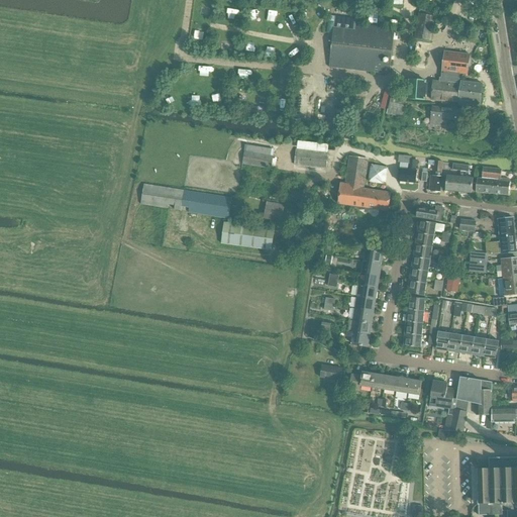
[(430,40),(435,18),(419,15),(415,37),(430,40)]
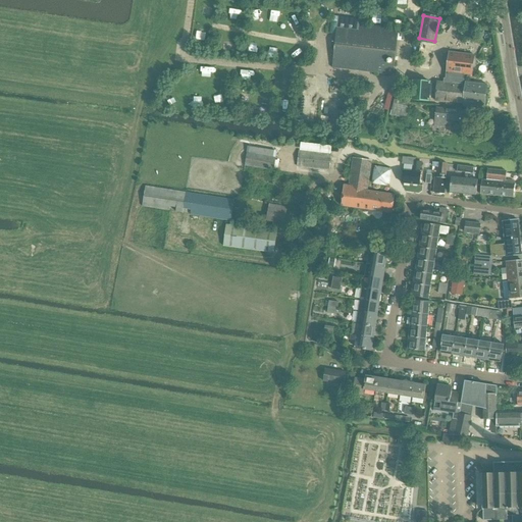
[(337,23),(332,68),(393,75),(398,31),(359,25),(359,19),(338,17),(337,23)]
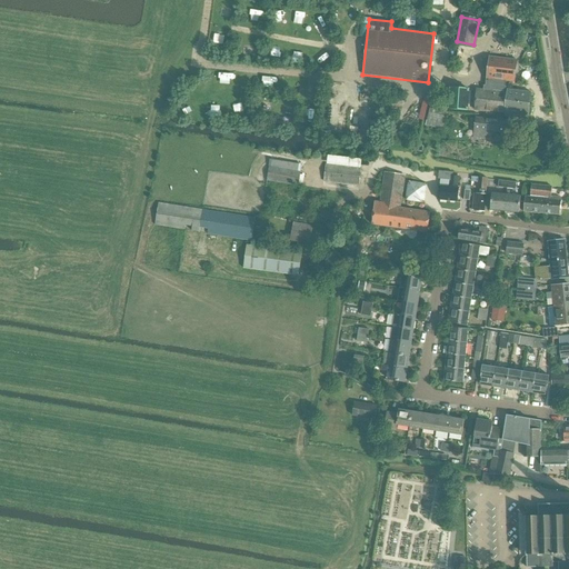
[(515,82),(518,60),(489,57),(487,79),(491,80),(489,91),(477,90),(475,110),(489,112),(503,115),(528,117),(531,92),(506,89),(507,81),(515,82)]
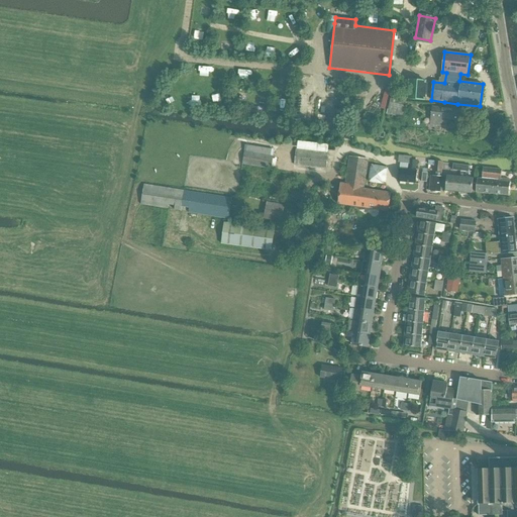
[(330,78),(329,84),(345,86),(346,80),(330,78)]
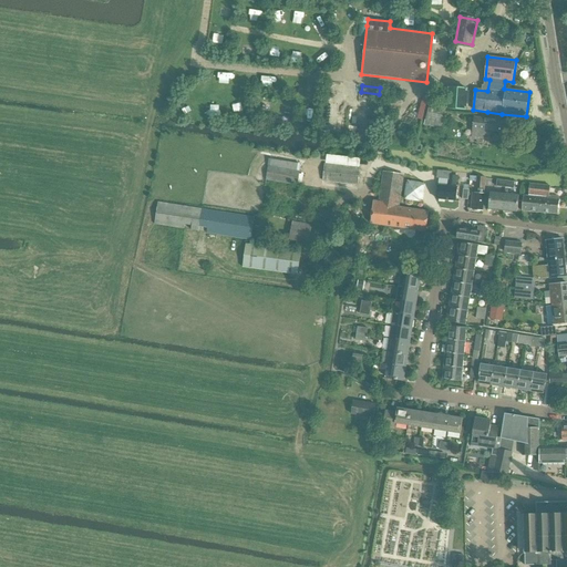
[(450,88),(447,111),(464,113),(466,90),(450,88)]
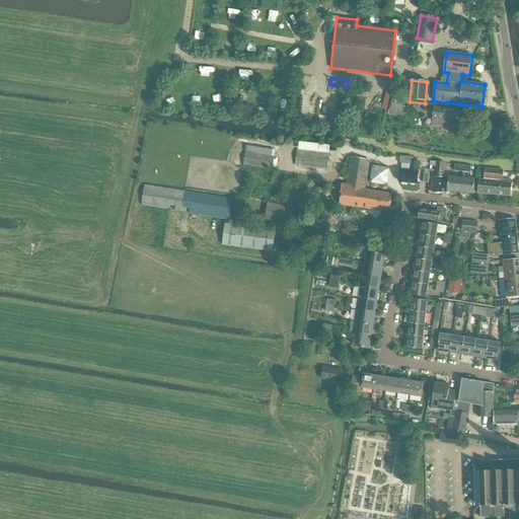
[(388,114),(403,119),(410,94),(394,91),(388,114)]
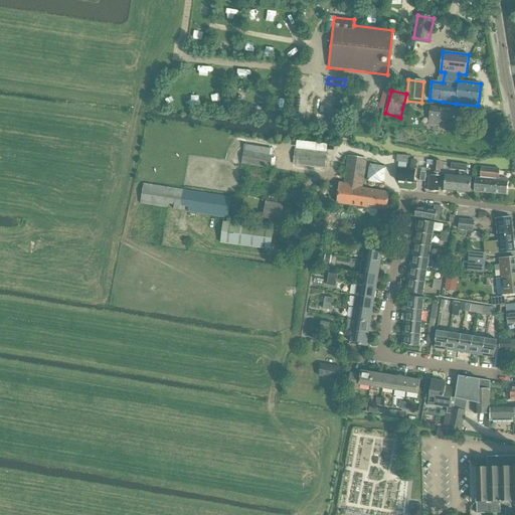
[(431,107),(428,125),(445,127),(446,120),(460,122),(462,111),(455,110),(442,109),(431,107)]
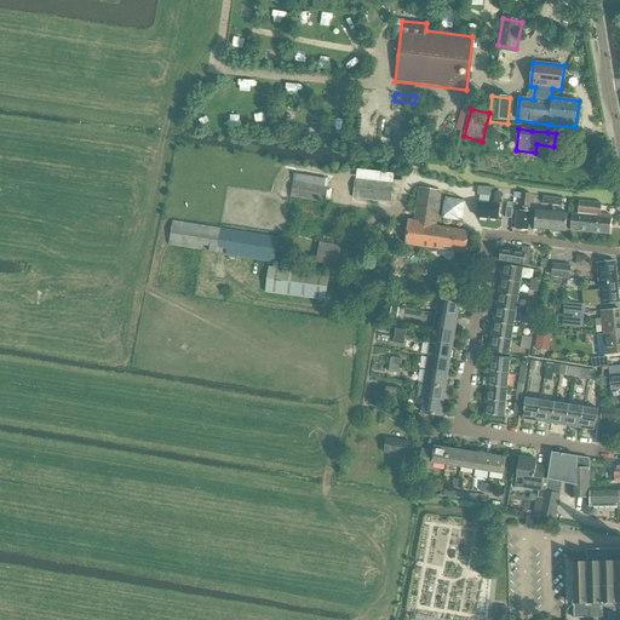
[(294,174),(291,196),(326,202),(328,181),(294,174)]
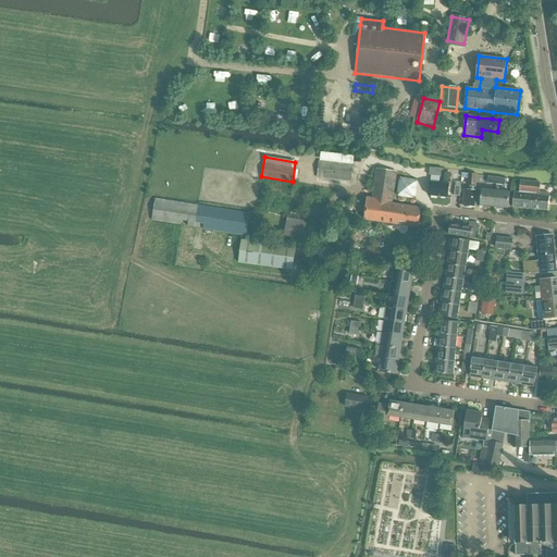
[(351,182),(353,165),(320,162),(318,177),(351,182)]
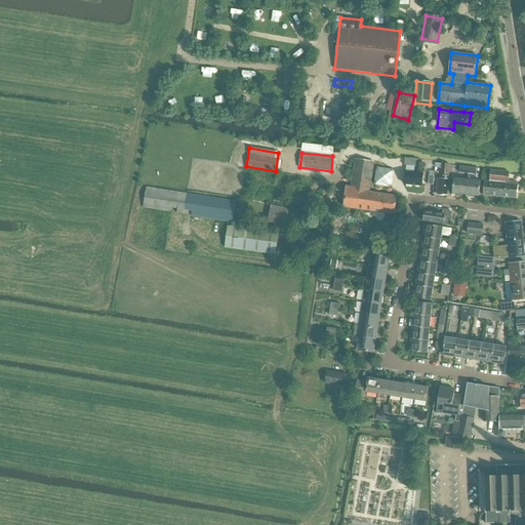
[(405,159),(405,166),(414,167),(414,173),(405,172),(405,185),(422,186),(423,174),(422,174),(422,164),(417,163),(417,160),(405,159)]
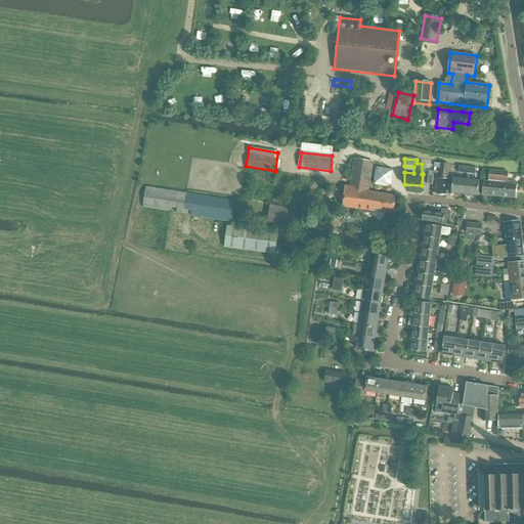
[(368,192),(373,163),(354,160),(350,188),(345,187),(343,207),(393,214),(396,197),(368,192)]
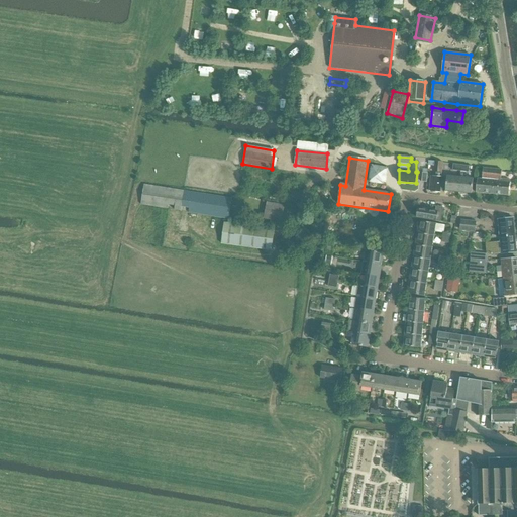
[(428,161),(428,166),(437,167),(436,177),(430,177),(428,191),(440,192),(443,163),(438,162),(428,161)]
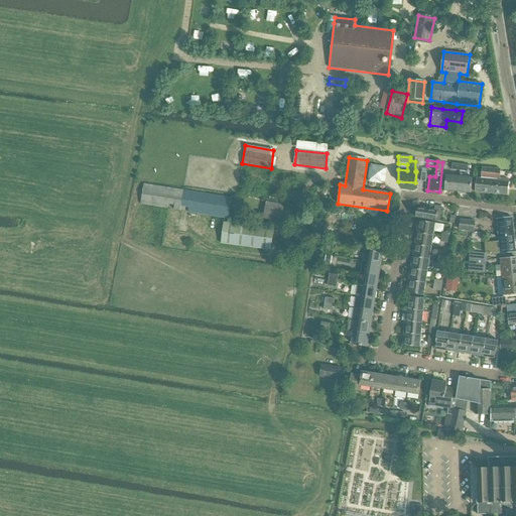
[(370,164),(367,182),(385,184),(387,167),(370,164)]
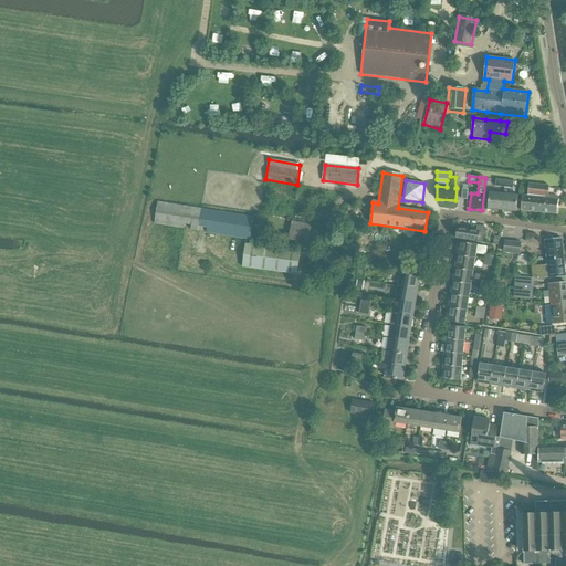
[(544,192),(545,192),(546,186),(530,185),(528,197),(524,196),(522,211),(542,213),(544,192)]
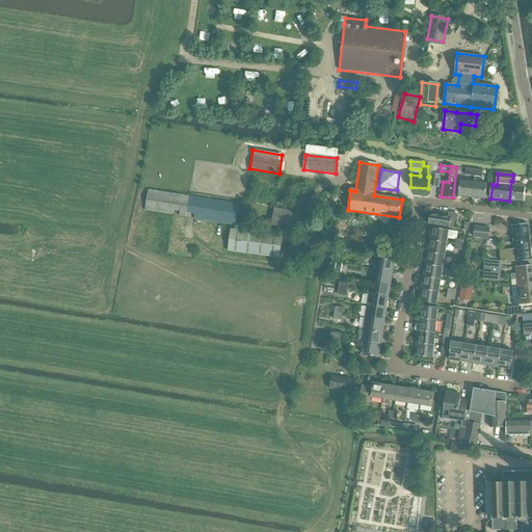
[(512,183),(512,181),(511,181),(509,201),(524,202),(525,187),(522,187),(522,184),(512,183)]
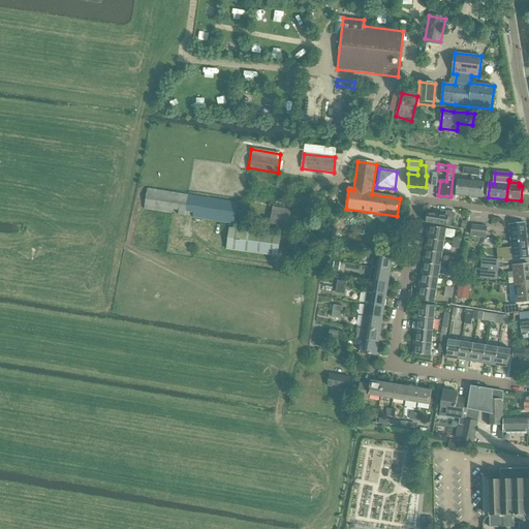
[(469,197),(470,182),(458,181),(456,196),(469,197)]
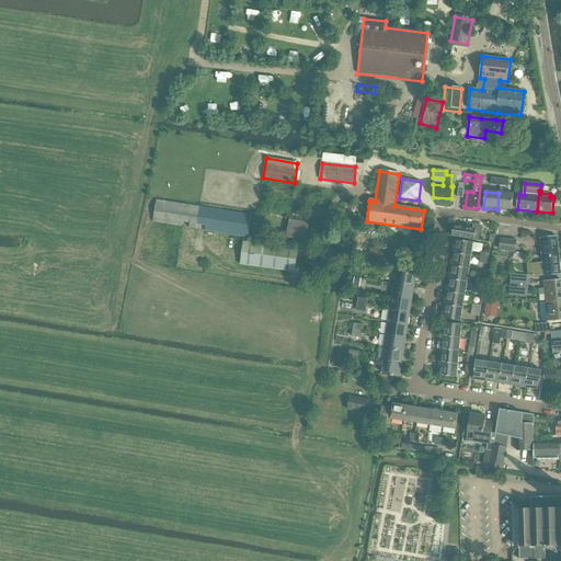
[(499,193),(497,209),(512,210),(514,195),(499,193)]
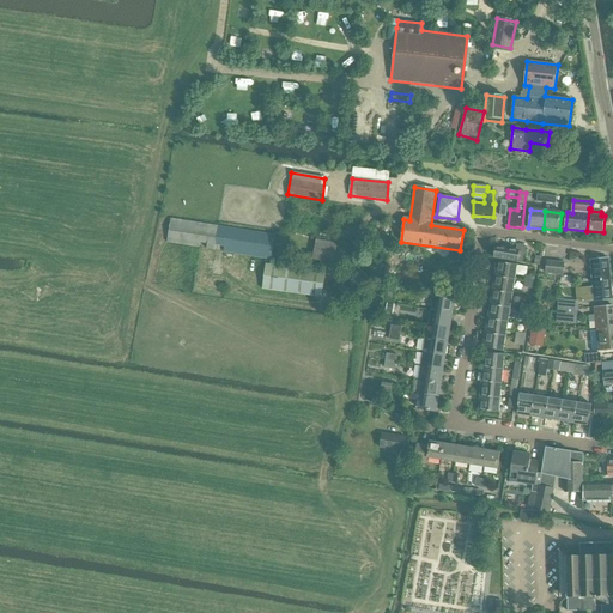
[(171,220),(168,243),(184,246),(199,248),(200,243),(206,244),(206,249),(214,250),(216,247),(217,241),(219,228),(171,220)]
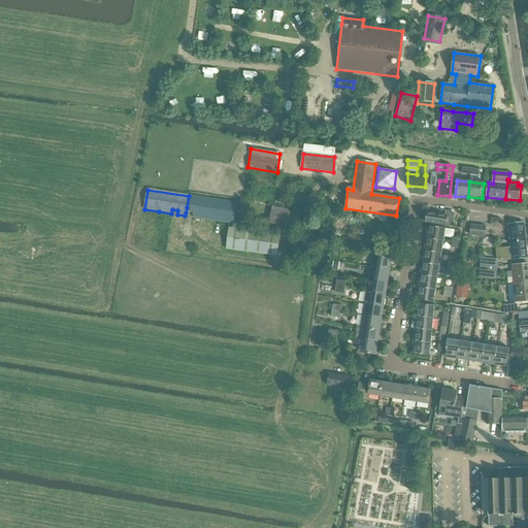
[(187,207),(186,212),(194,213),(193,217),(234,224),(237,203),(189,196),(187,207)]
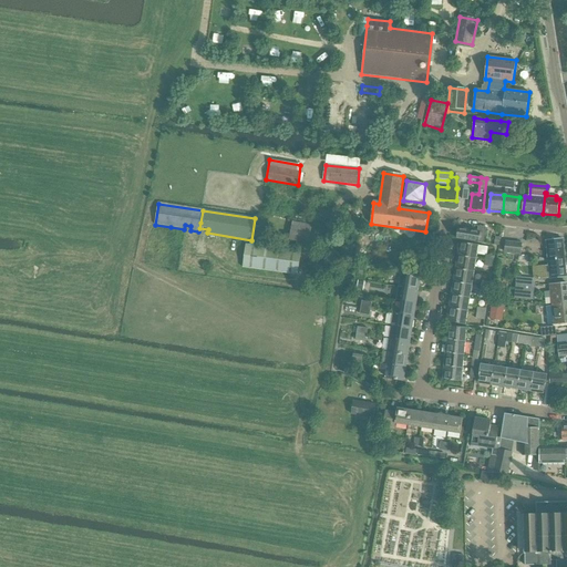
[(291,225),(288,243),(308,247),(311,228),(291,225)]
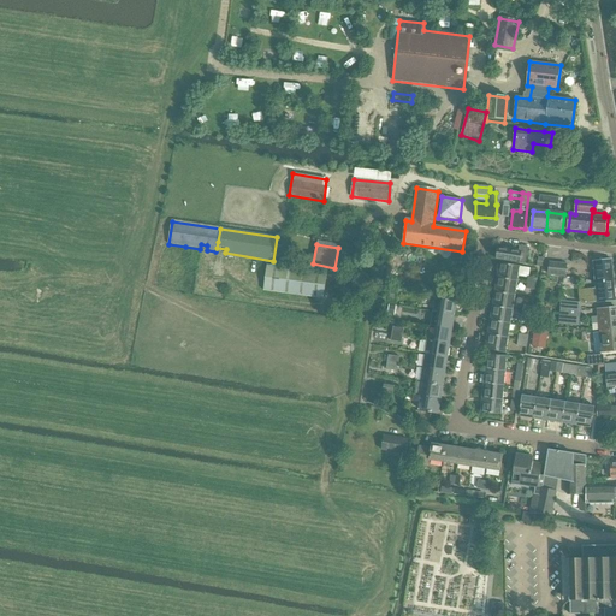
[(498,249),(497,260),(525,264),(527,248),(521,248),(522,247),(515,246),(514,252),(498,249)]
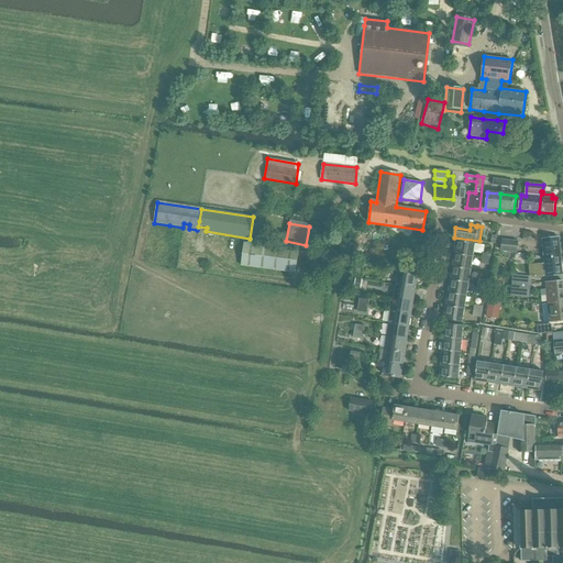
[(544,258),(560,257),(559,239),(542,241),(544,258)]
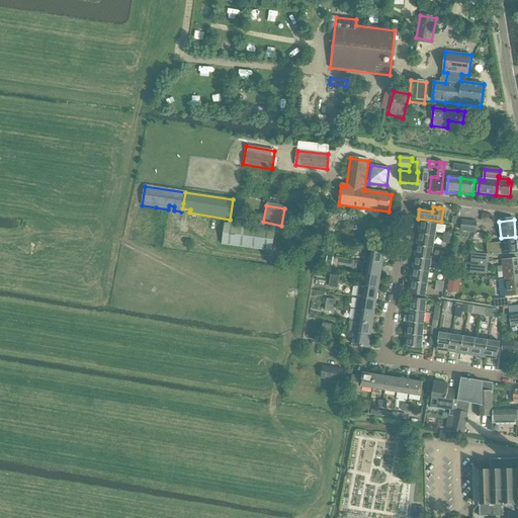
[(462,221),(461,233),(476,234),(477,223),(462,221)]
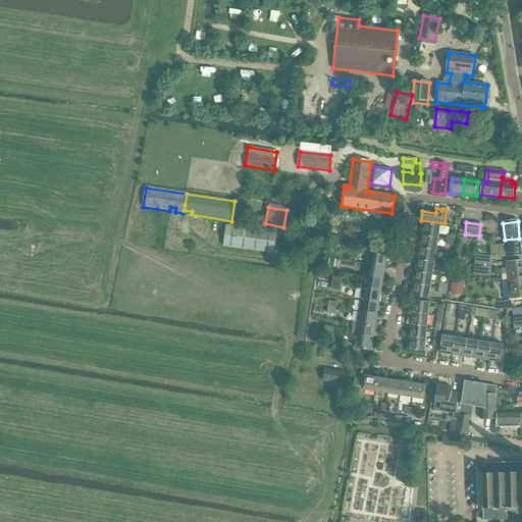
[(423,224),(421,235),(439,238),(440,226),(423,224)]
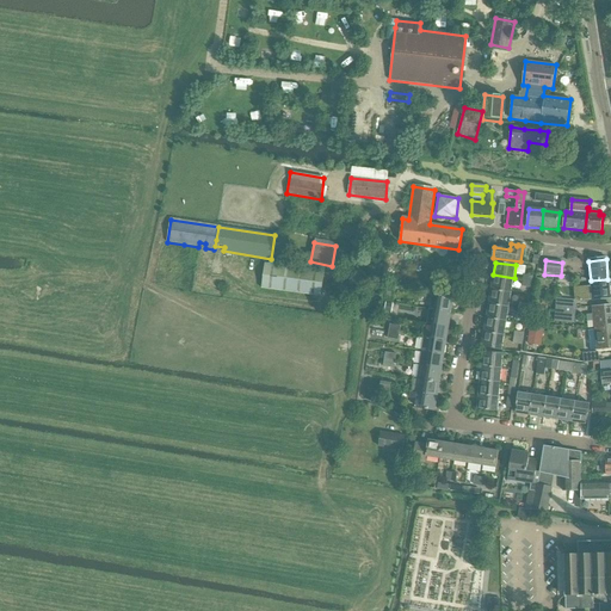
[(320,297),(323,273),(265,265),(261,289),(320,297)]
